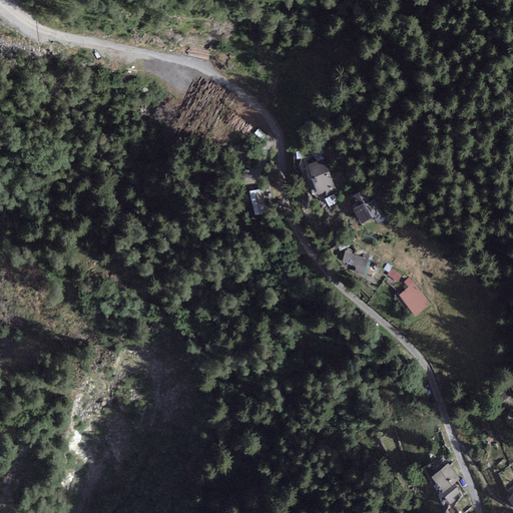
[(329,198),(340,194),(326,155),(306,163),(319,195),(327,192),(329,198)]
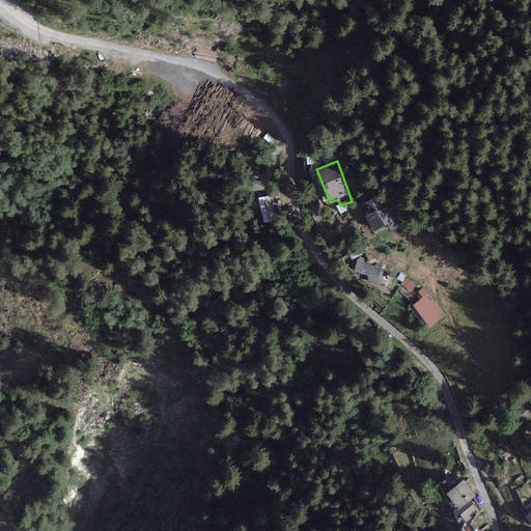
[(264,222),(277,220),(273,194),(260,196),(264,222)]
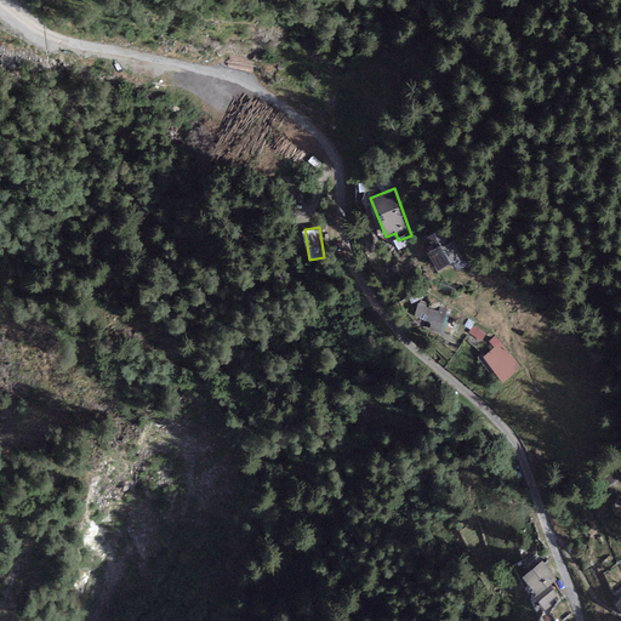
[(457,273),(468,267),(453,240),(446,244),(440,233),(429,239),(437,250),(428,255),(438,272),(451,263),(457,273)]
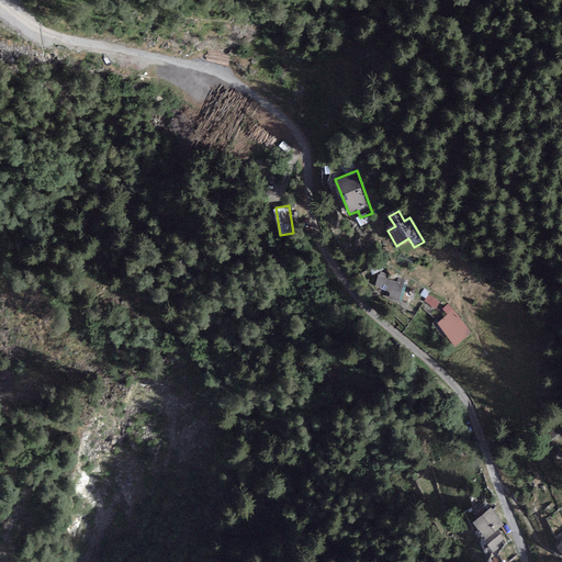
[(401,301),(406,280),(400,278),(397,282),(385,278),(388,274),(381,272),(380,276),(379,276),(375,287),(391,292),(389,298),(401,301)]
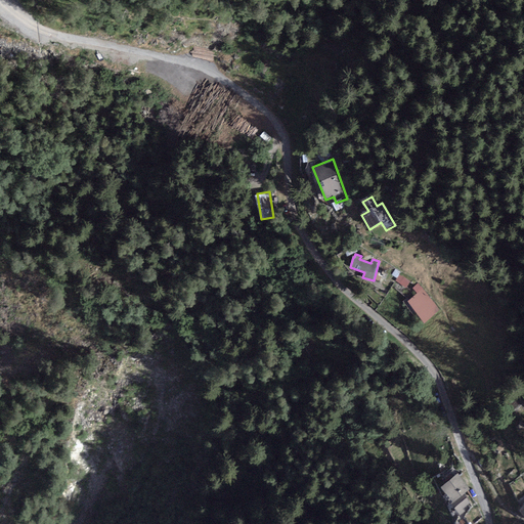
[(397,278),(401,271),(396,269),(392,275),(397,278)]
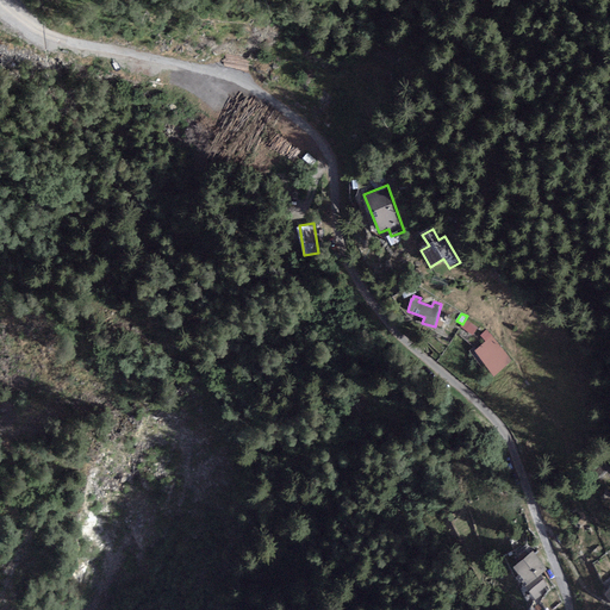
[(472,336),(478,328),(467,319),(460,328),(472,336)]
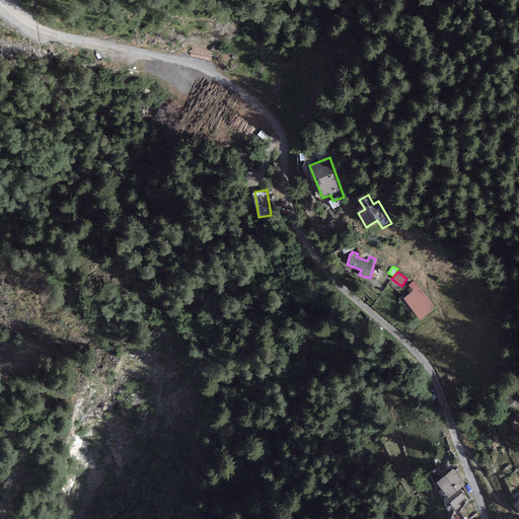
[(414,291),(403,299),(420,319),(435,307),(414,281),(409,285),(414,291)]
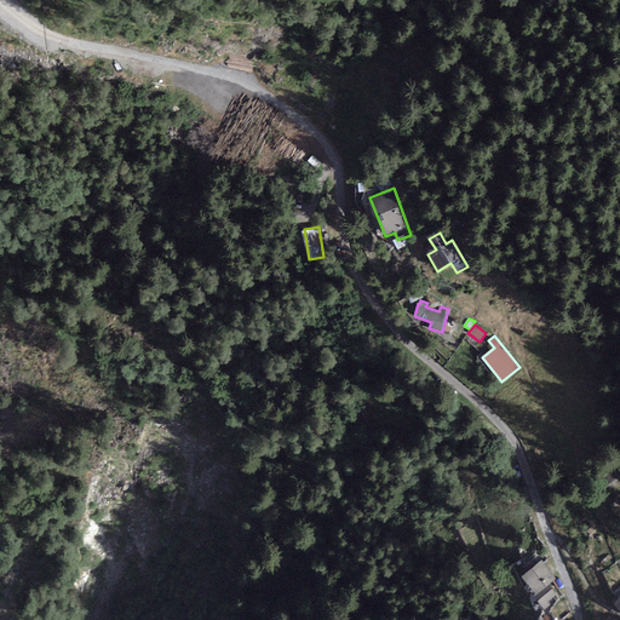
[(532,598),(550,585),(557,579),(541,561),(521,578),(527,585),(523,587),(532,598)]
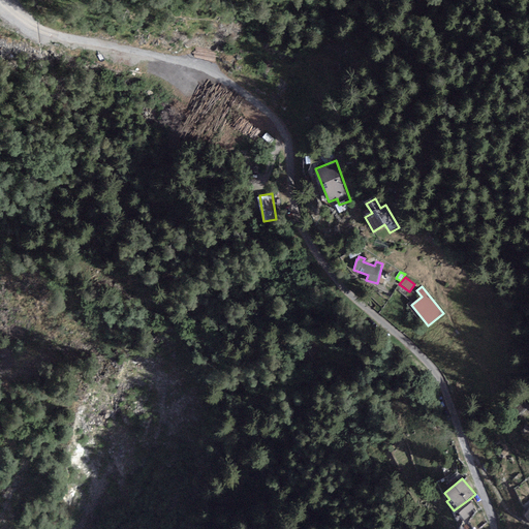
[(469,499),(454,510),(464,523),(471,517),(468,514),(475,507),(469,499)]
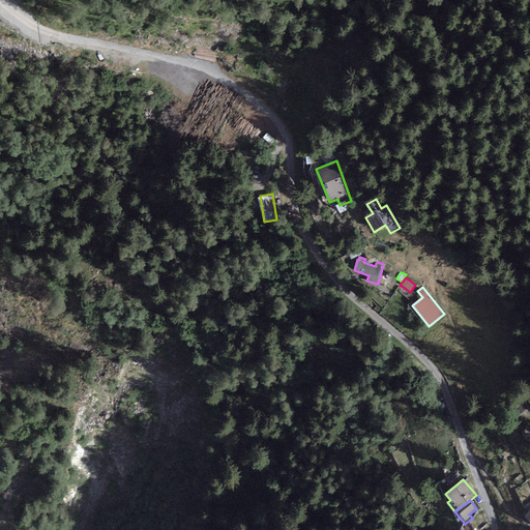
All buildings are outlined.
